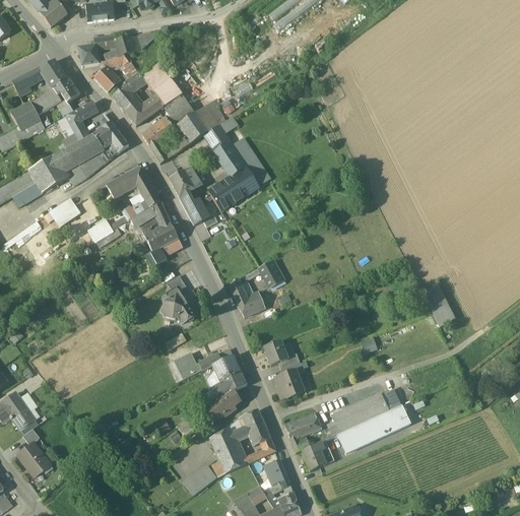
[(41,0),(34,5),(40,12),(47,6),(43,0),(41,0)]
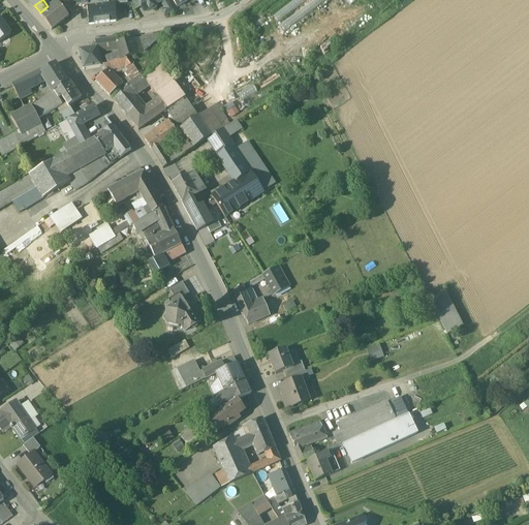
[(48,6),(40,12),(52,27),(68,13),(66,10),(58,0),(56,0),(48,6)]
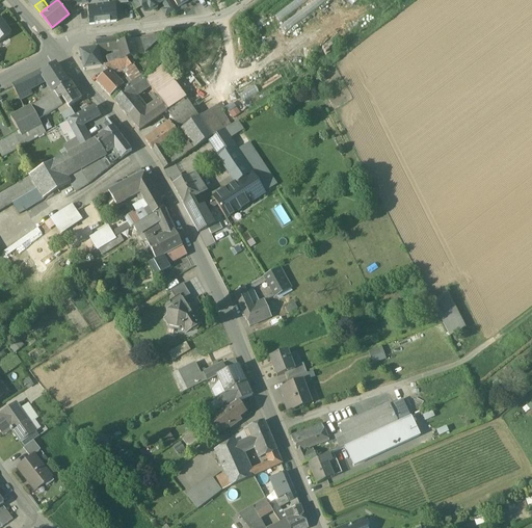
[(58,0),(67,10),(69,9),(70,9),(69,4),(69,0),(58,0)]
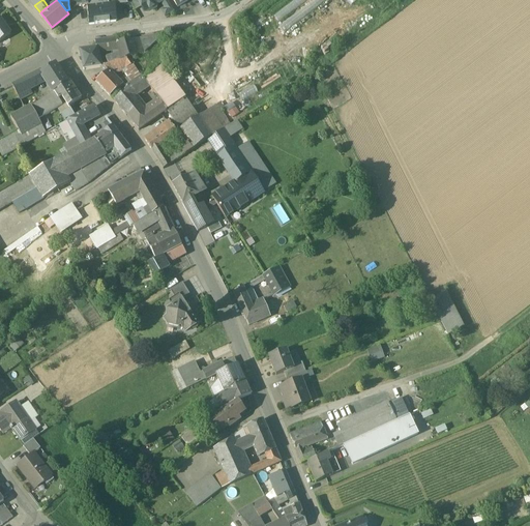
[(106,0),(87,3),(89,21),(108,19),(107,2),(106,2),(106,0)]
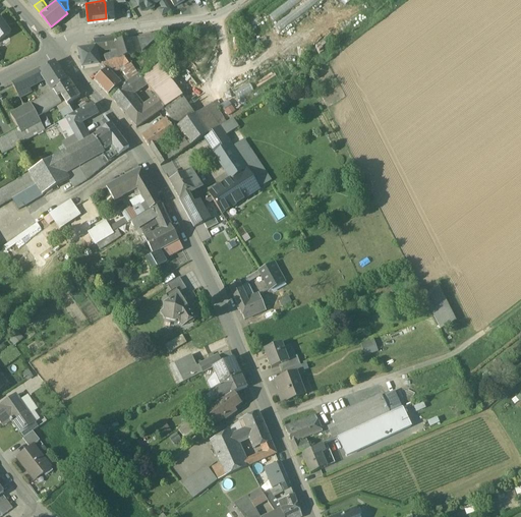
[(136,0),(138,3),(141,8),(147,7),(153,4),(153,1),(155,0),(136,0)]
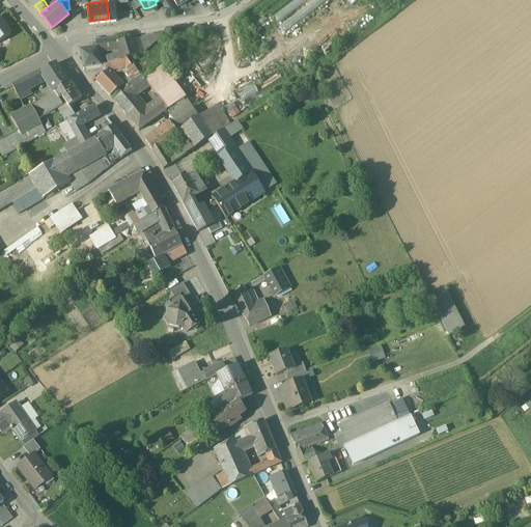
[(174,7),(170,0),(162,0),(165,5),(162,7),(165,12),(174,7)]
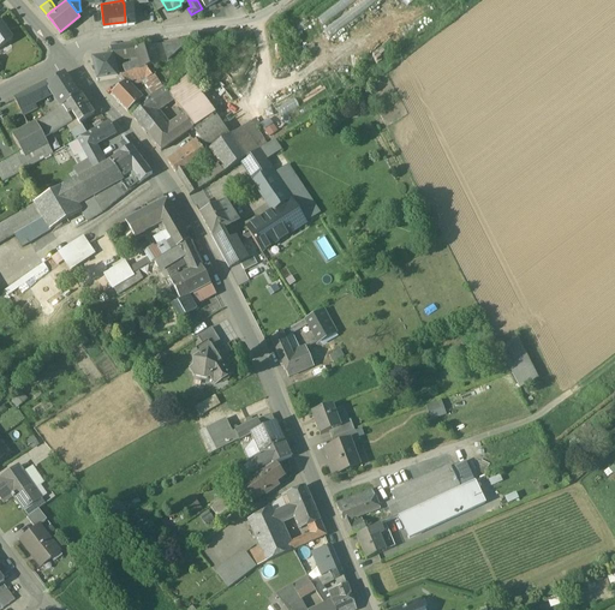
[(321,19),(348,0),(333,0),(316,12),(321,19)]
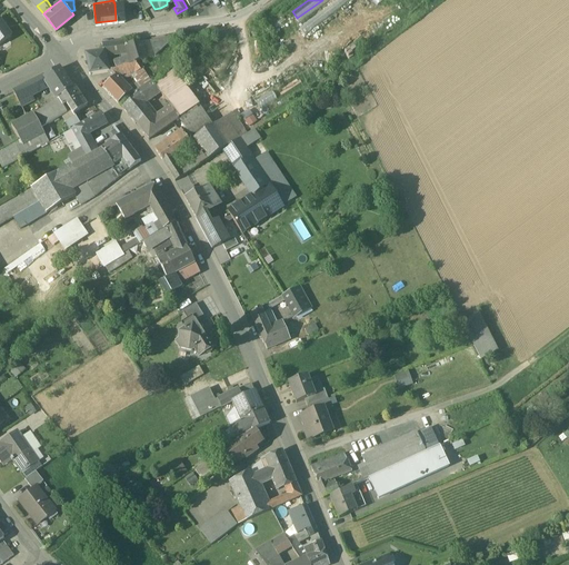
[(117,1),(115,2),(116,20),(125,19),(122,1),(117,1)]
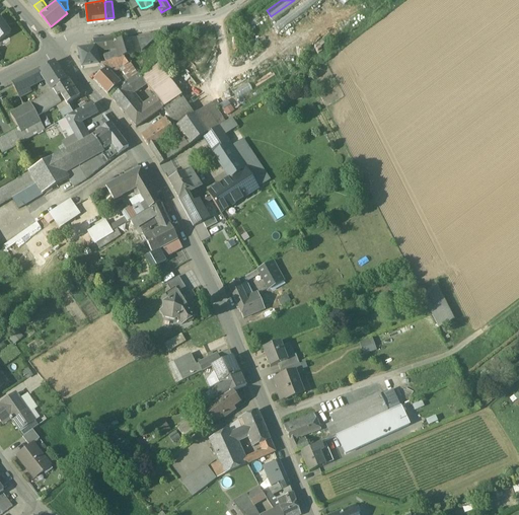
[(0,14),(0,37),(10,29),(0,14)]
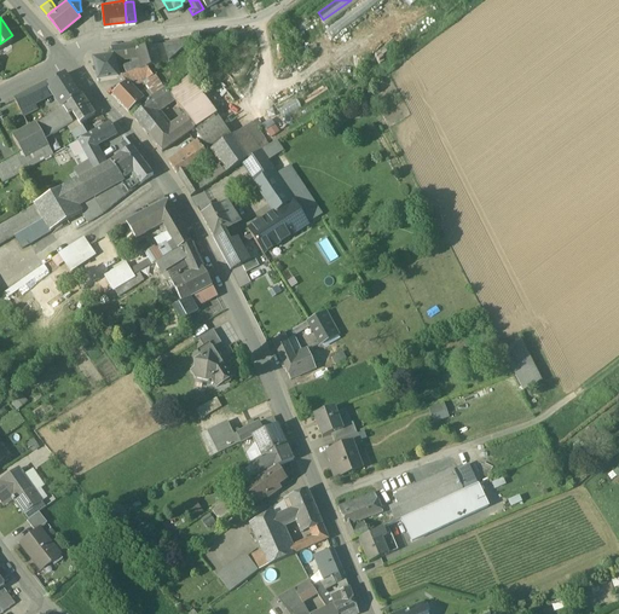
[(181,38),(172,40),(175,51),(184,44),(181,38)]
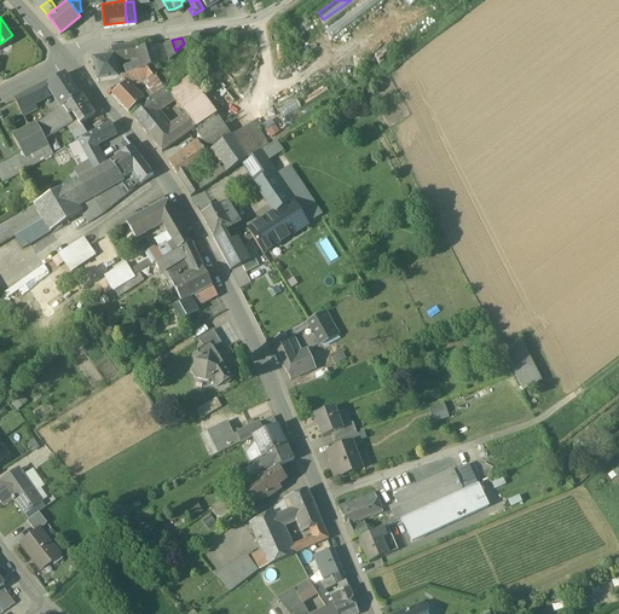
[(137,46),(134,46),(137,51),(139,58),(142,67),(148,64),(169,57),(175,51),(172,40),(137,46)]
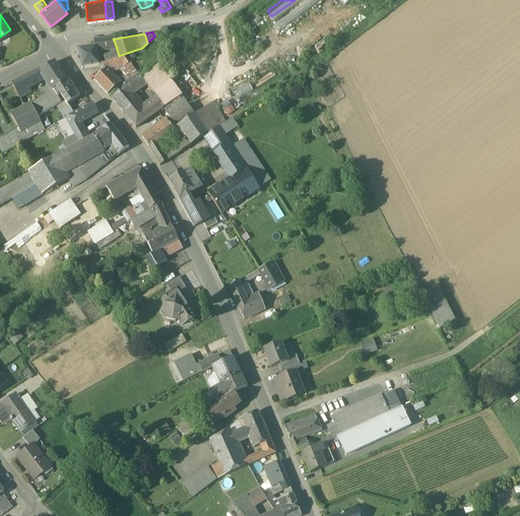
[(114,36),(93,38),(94,44),(95,44),(96,48),(115,43),(113,39),(115,39),(114,36)]
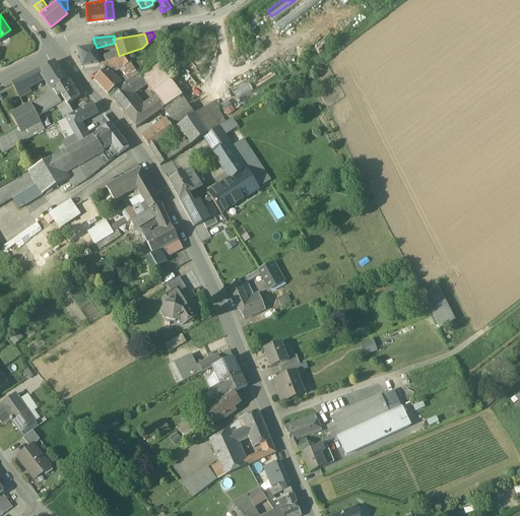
[(94,44),(78,46),(82,66),(99,63),(100,62),(96,48),(95,44),(94,44)]
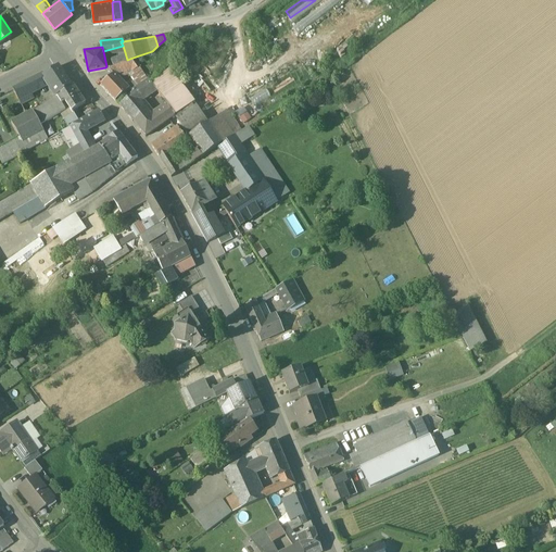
[(125,52),(110,57),(112,62),(113,64),(127,60),(125,52)]
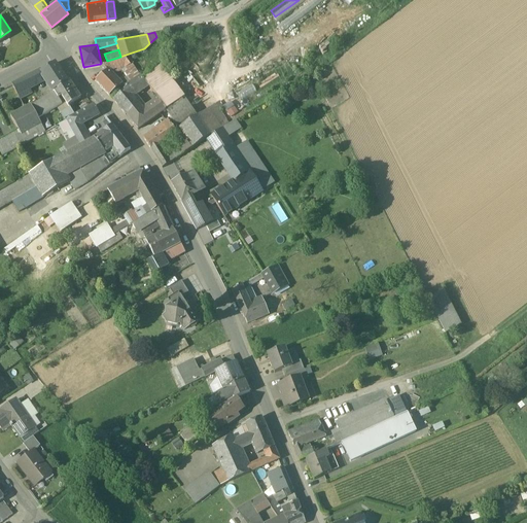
[(101,63),(100,64),(104,69),(107,67),(118,66),(123,67),(130,63),(126,55),(120,57),(107,61),(103,63),(101,63)]
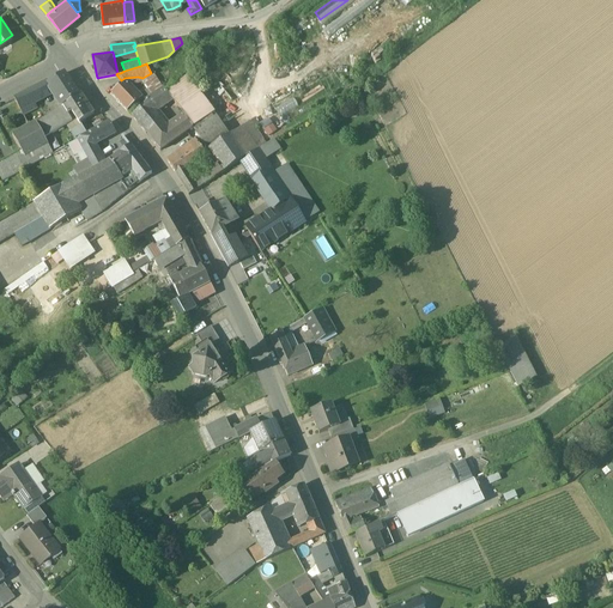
[(79,92),(65,70),(49,79),(48,80),(53,89),(62,103),(67,101),(79,92)]
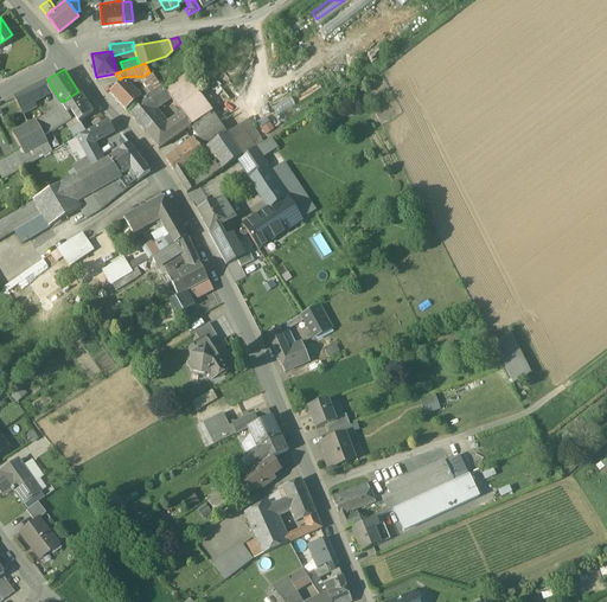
[(165,87),(164,89),(168,95),(184,110),(193,121),(211,108),(181,72),(165,87)]
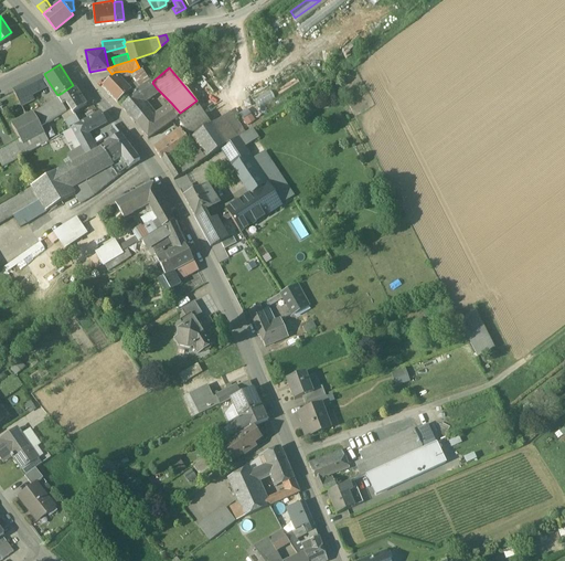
[(44,72),(13,87),(18,96),(49,82),(44,74),(45,73),(44,72)]
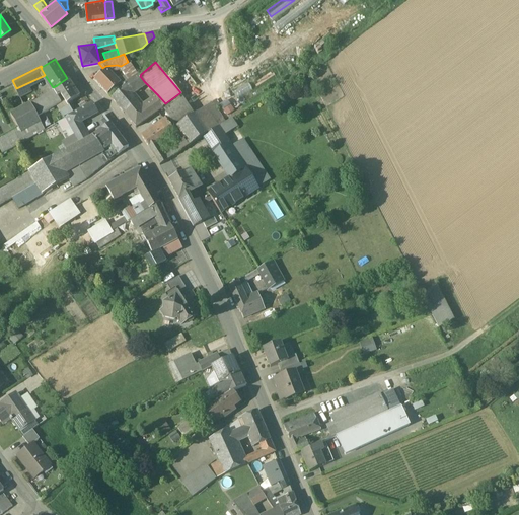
[(117,78),(105,66),(102,68),(93,76),(108,91),(120,81),(119,80),(117,78)]
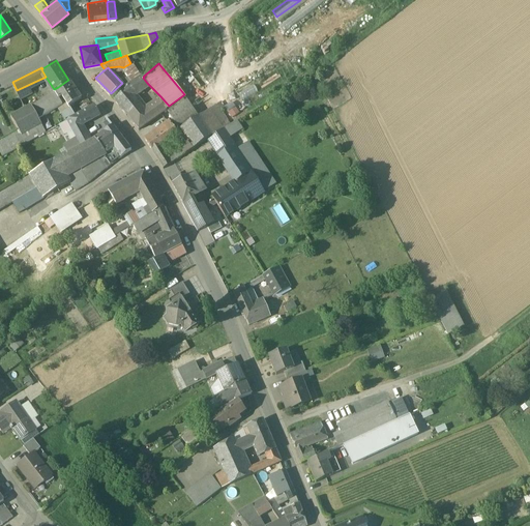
[(134,68),(125,72),(126,75),(119,80),(121,82),(123,81),(125,83),(137,76),(134,68)]
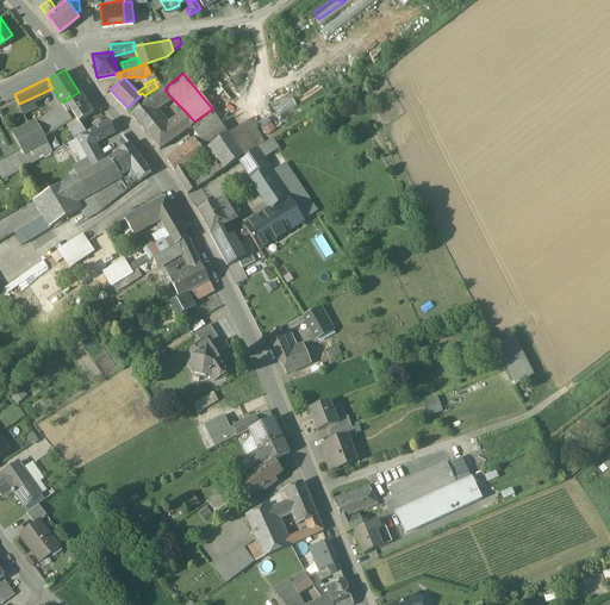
[(162,85),(144,98),(145,100),(153,107),(169,95),(165,89),(166,87),(162,85)]
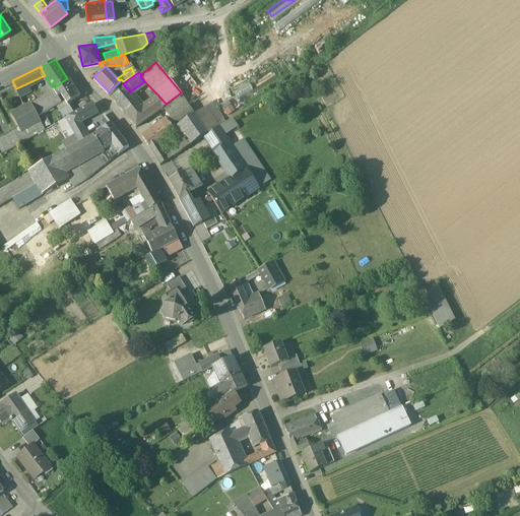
[(79,94),(69,77),(67,78),(57,85),(67,102),(79,94)]
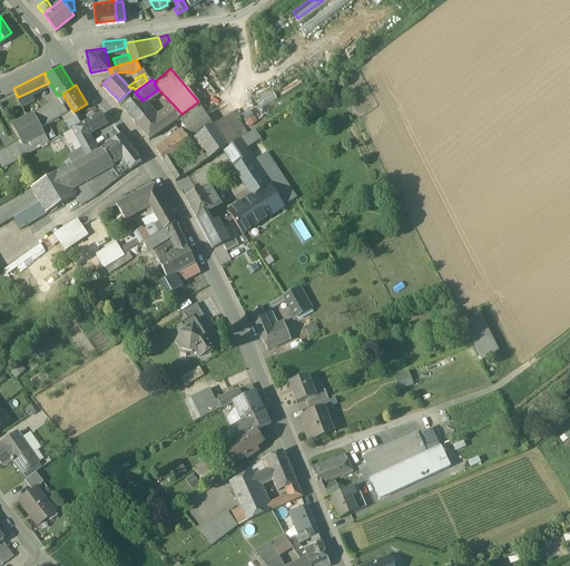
[(257,96),(259,104),(277,97),(274,89),(257,96)]
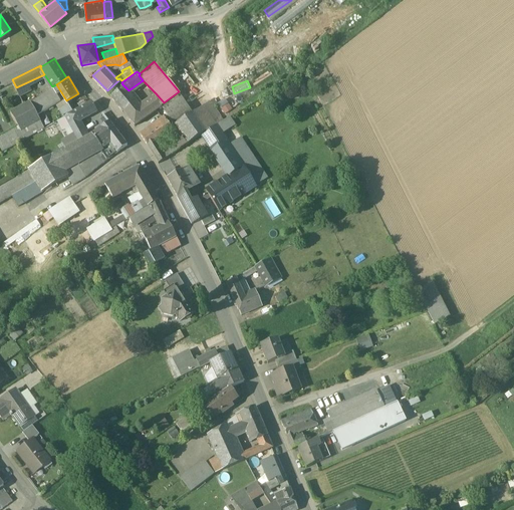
[(122,84),(110,94),(122,108),(136,98),(129,90),(122,84)]
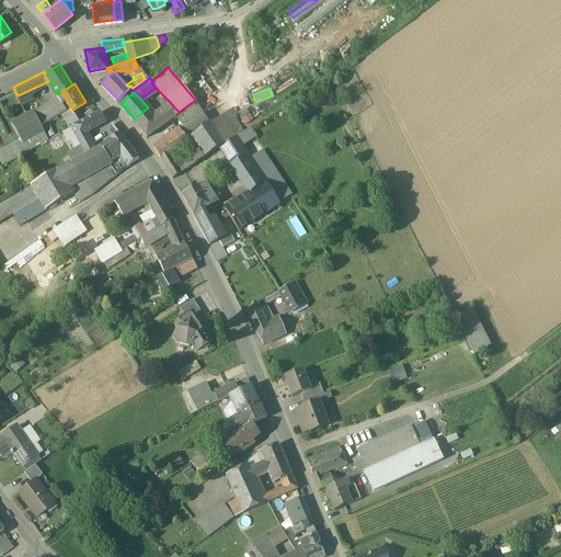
[(61,101),(44,113),(43,111),(35,114),(42,124),(47,120),(66,108),(61,101)]
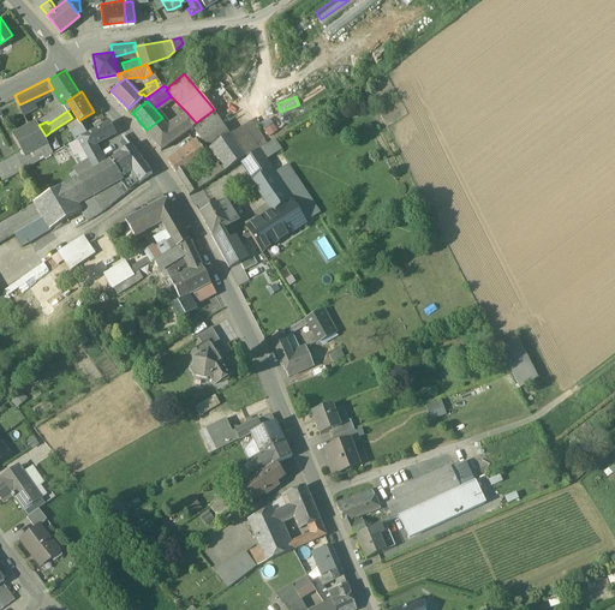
[(168,125),(162,118),(147,130),(161,148),(196,123),(186,112),(168,125)]
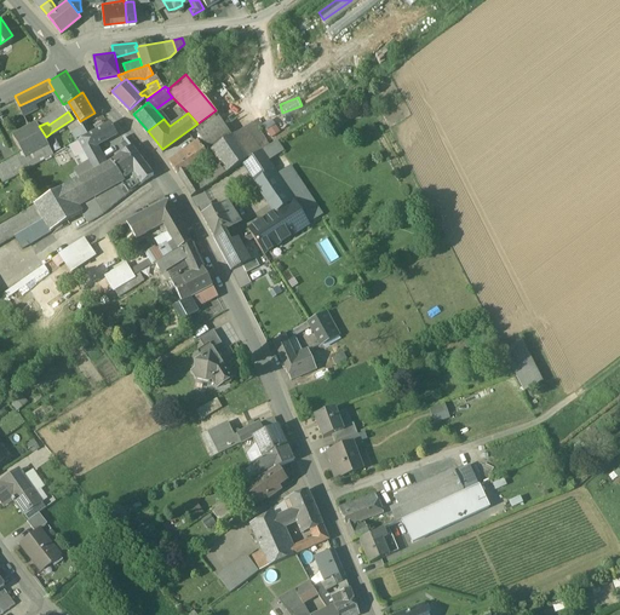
[(110,120),(87,133),(93,142),(116,130),(110,120)]
